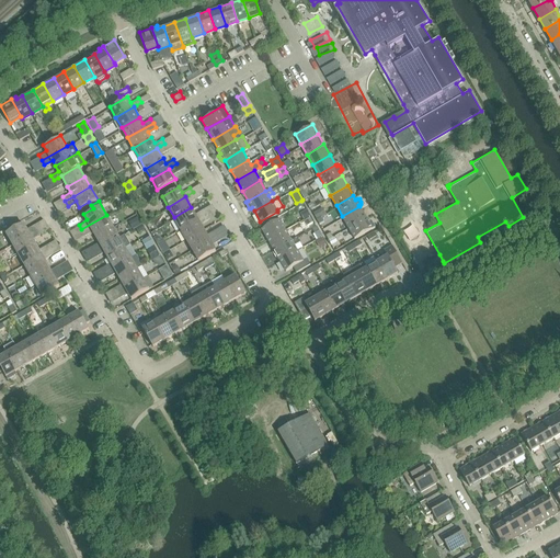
[(321,205),(312,211),(316,217),(320,215),(326,212),(321,205)]
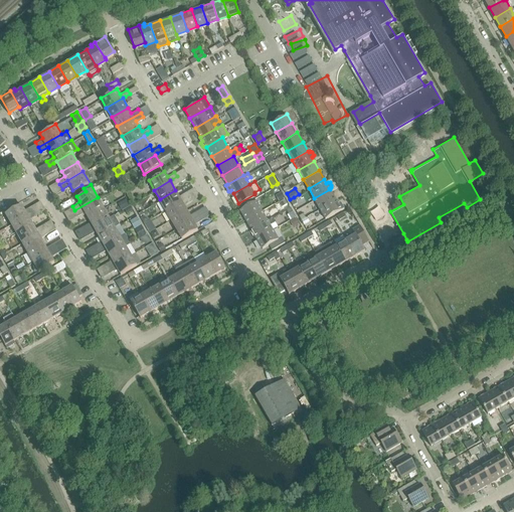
[(319,207),(335,198),(330,189),(314,198),(319,207)]
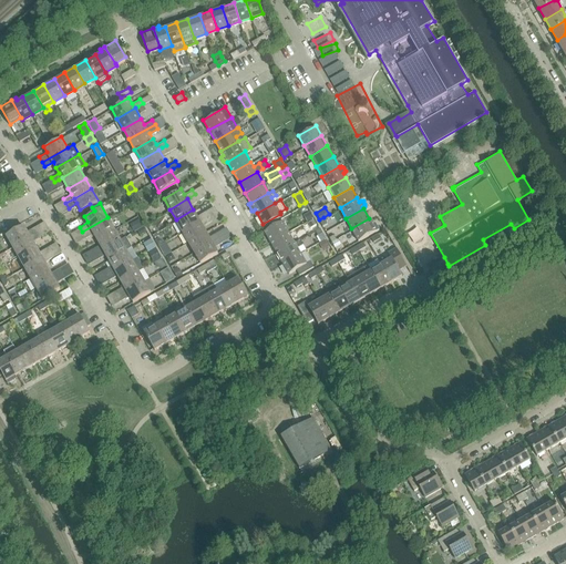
[(199,219),(202,218),(207,215),(204,211),(196,215),(193,209),(176,219),(182,229),(199,219)]
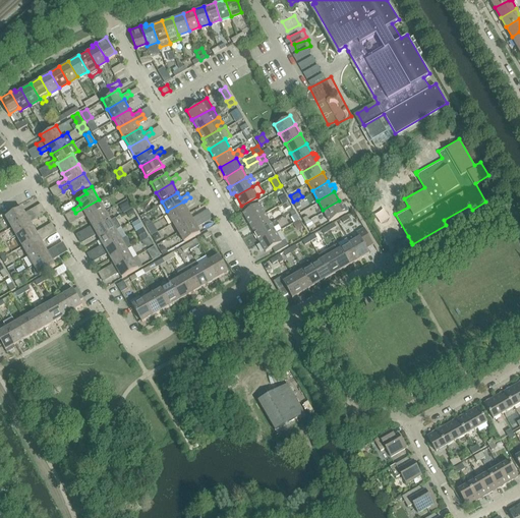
[(284,192),(279,195),(282,200),(287,197),(284,192)]
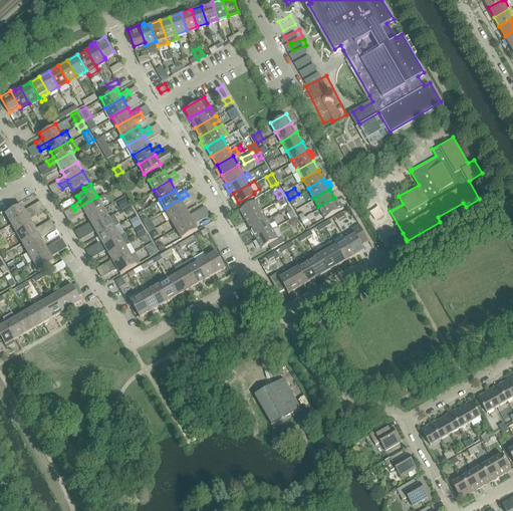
[(70,192),(60,196),(63,201),(72,197),(70,192)]
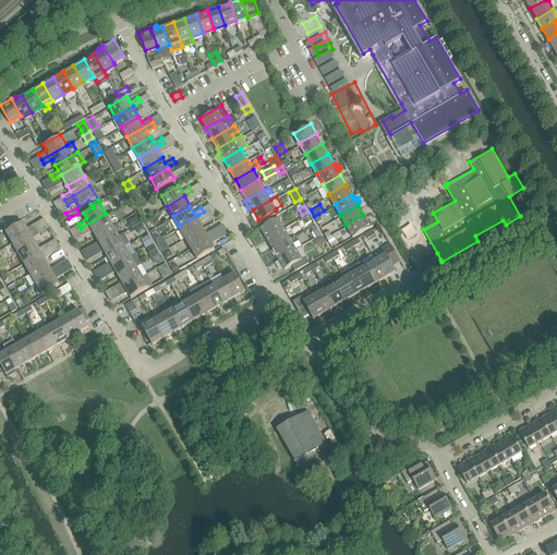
[(136,213),(130,217),(134,225),(141,220),(136,213)]
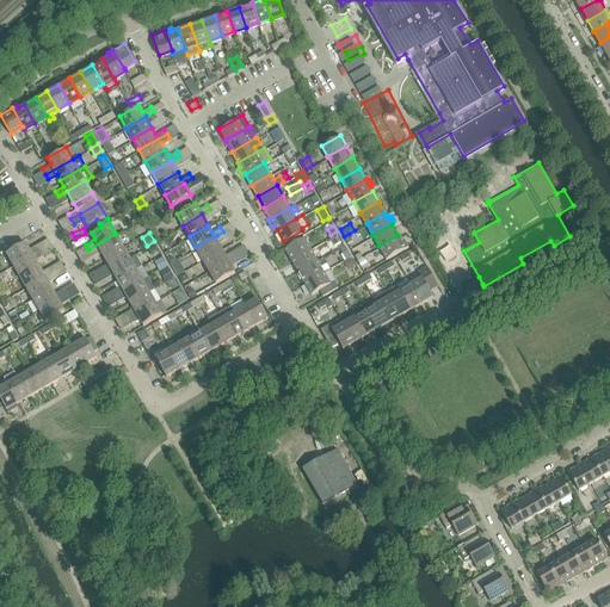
[(122,245),(116,234),(88,249),(92,254),(100,249),(104,255),(122,245)]
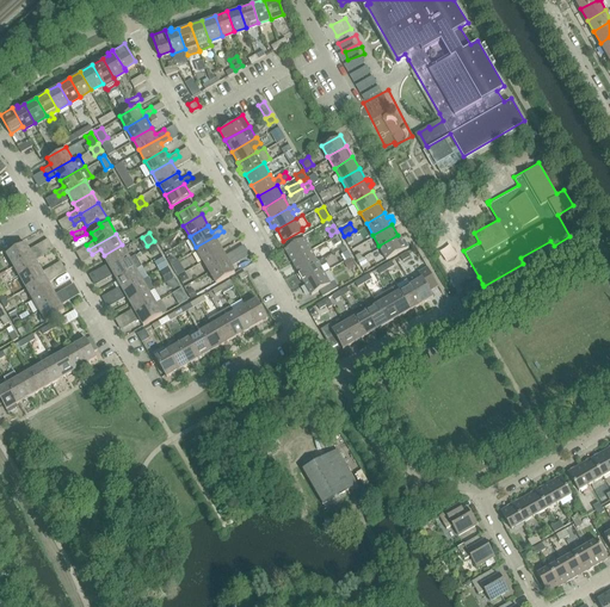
[(398,235),(379,246),(386,258),(407,245),(404,237),(401,237),(400,239),(398,235)]
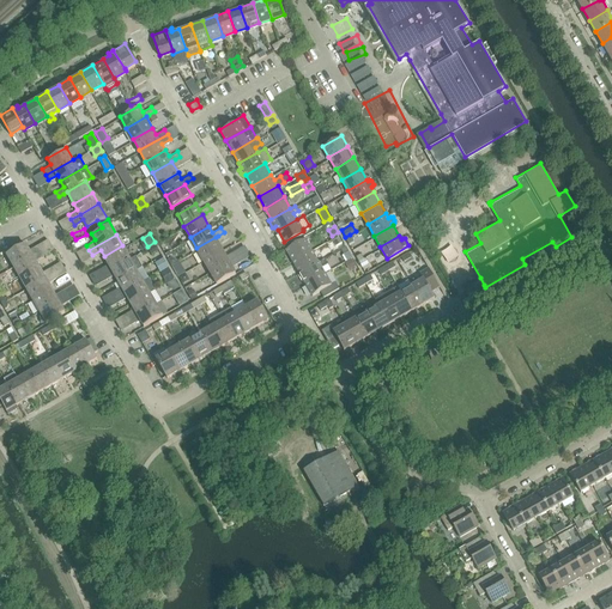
[(203,260),(222,249),(216,237),(197,248),(203,260)]
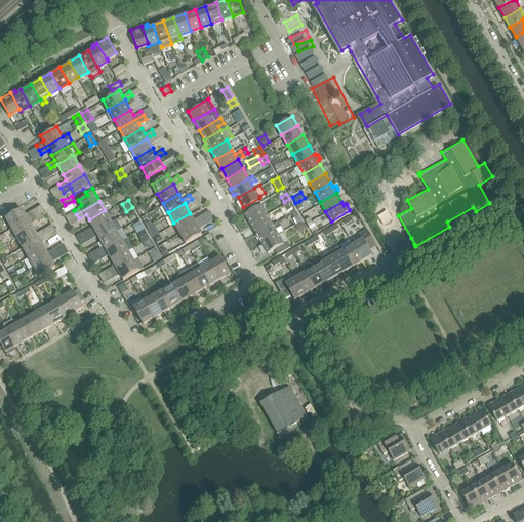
[(250,223),(267,213),(260,203),(244,212),(250,223)]
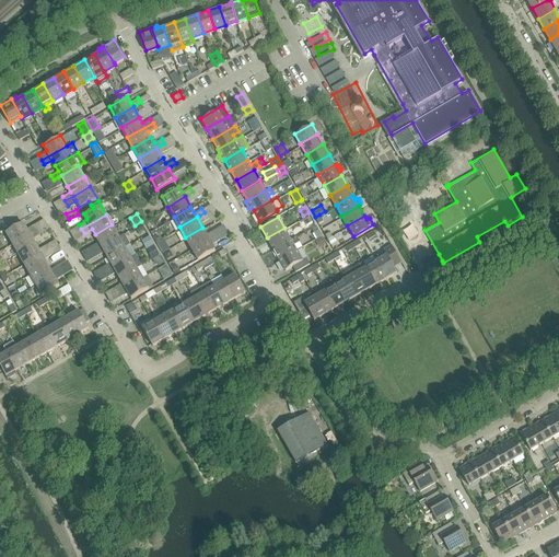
[(4,227),(3,227),(6,231),(15,225),(13,221),(12,222),(9,224),(4,227)]
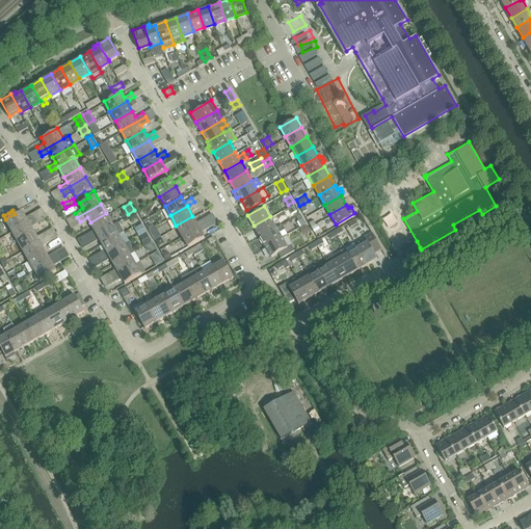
[(11,230),(27,220),(30,218),(35,216),(32,211),(25,215),(22,210),(15,214),(5,219),(11,230)]
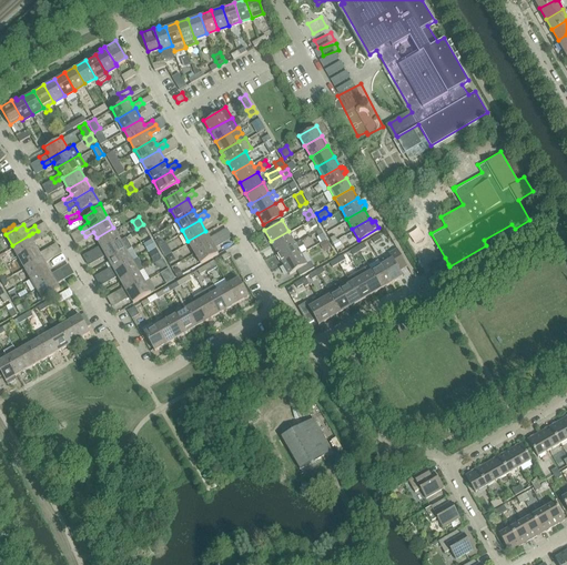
[(102,249),(107,245),(120,239),(113,228),(97,238),(102,249)]
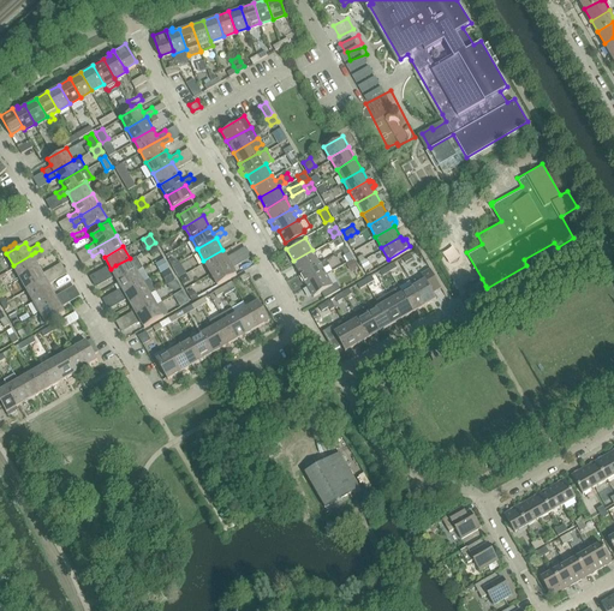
[(226,255),(222,250),(203,261),(210,271),(228,261),(232,258),(238,256),(234,250),(226,255)]
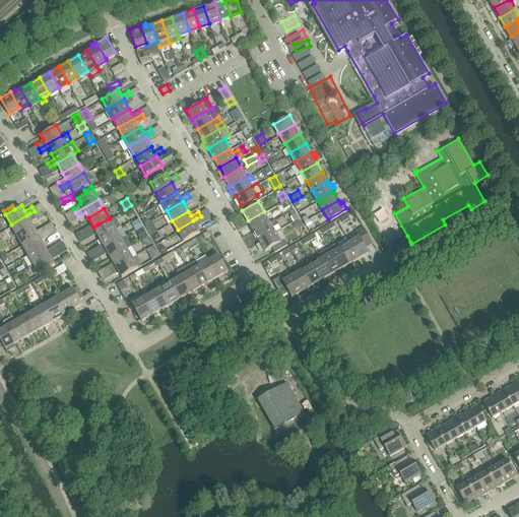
[(264,211),(248,220),(253,230),(269,220),(264,211)]
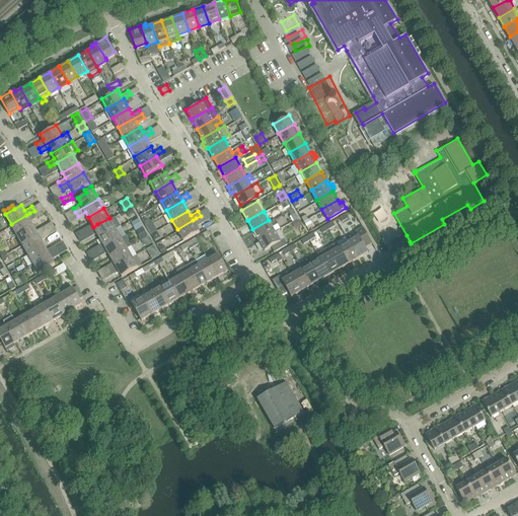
[(11,224),(16,233),(32,224),(26,215),(11,224)]
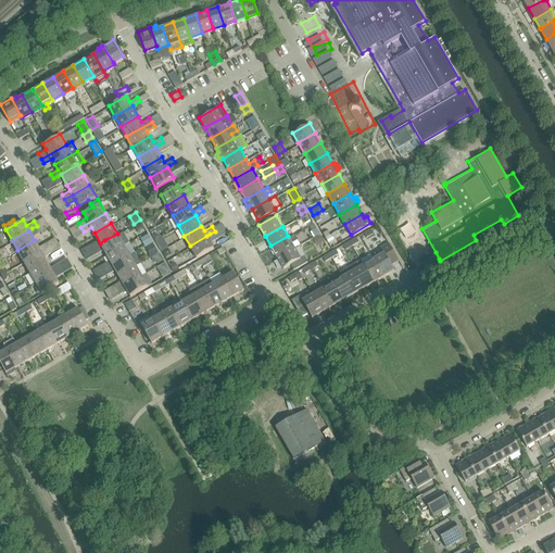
[(106,253),(123,243),(128,240),(123,230),(117,234),(104,240),(100,243),(98,244),(92,248),(96,252),(103,248),(106,253)]
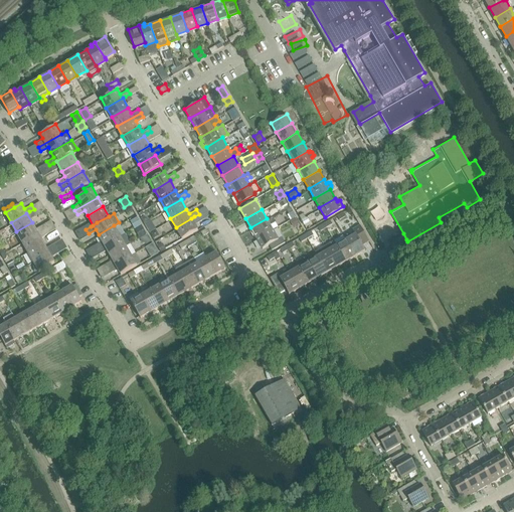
[(137,214),(131,218),(135,225),(141,222),(137,214)]
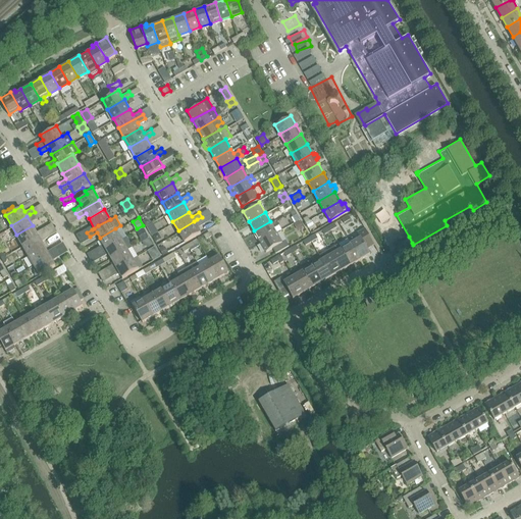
[(275,230),(273,225),(278,222),(275,218),(270,221),(254,230),(259,241),(275,230)]
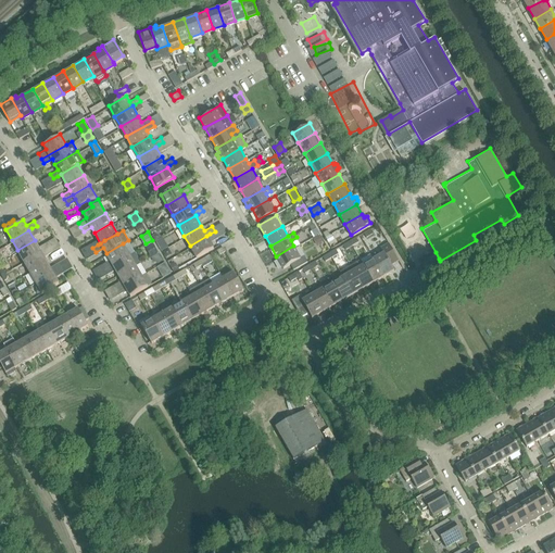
[(318,233),(313,236),(316,242),(322,239),(318,233)]
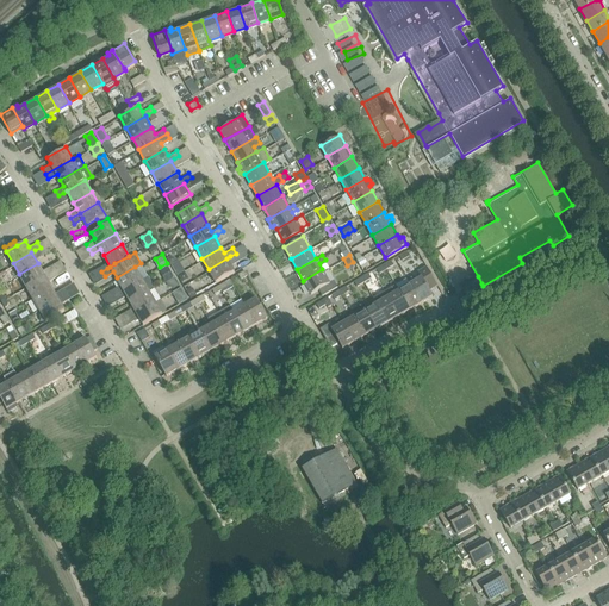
[(175,258),(171,262),(176,273),(184,268),(178,257),(175,258)]
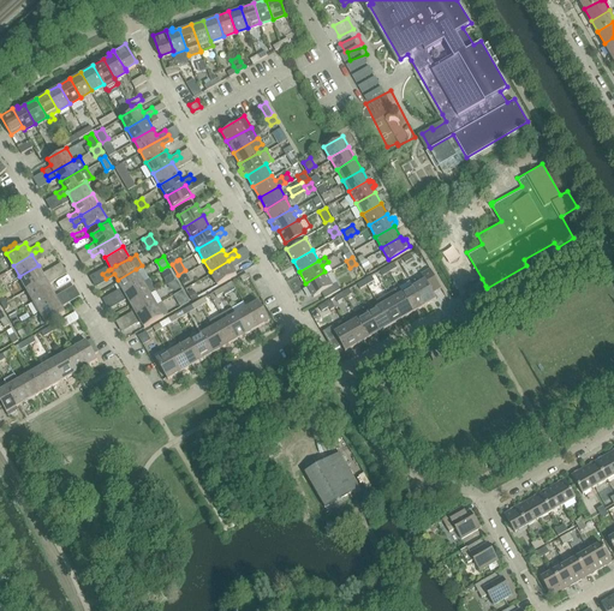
[(228,261),(210,271),(218,283),(236,273),(228,261)]
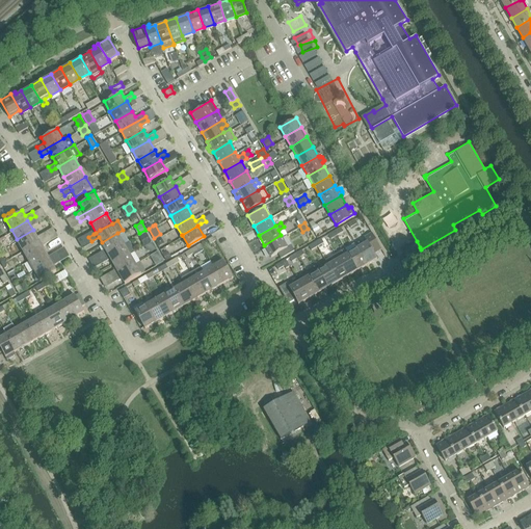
[(17,239),(23,249),(46,235),(44,231),(36,235),(33,230),(17,239)]
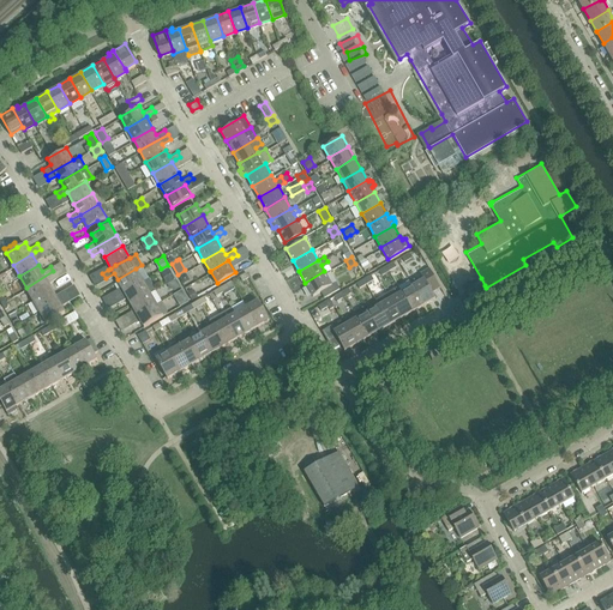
[(168,265),(161,270),(167,279),(174,276),(168,265)]
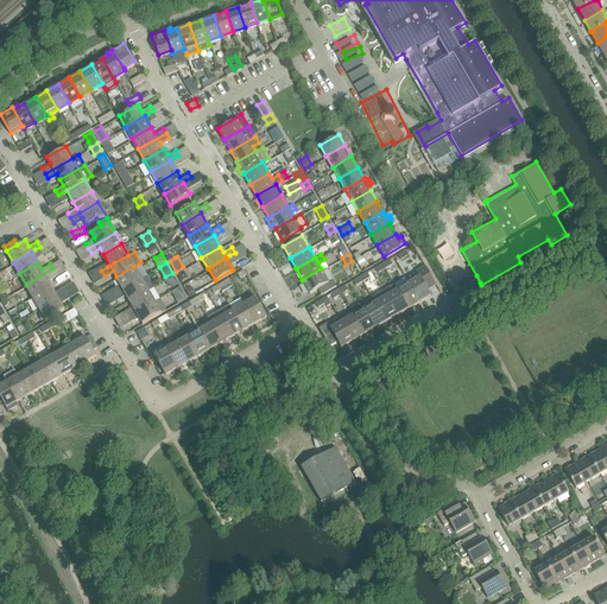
[(111,287),(114,292),(141,277),(134,266),(117,277),(119,283),(111,287)]
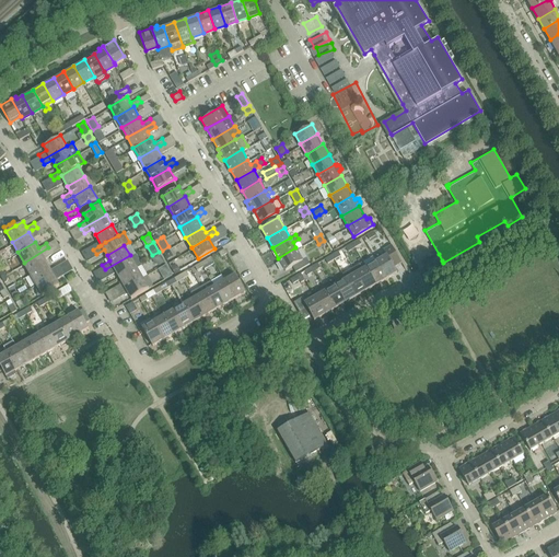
[(51,253),(48,247),(24,263),(30,273),(47,263),(44,257),(51,253)]
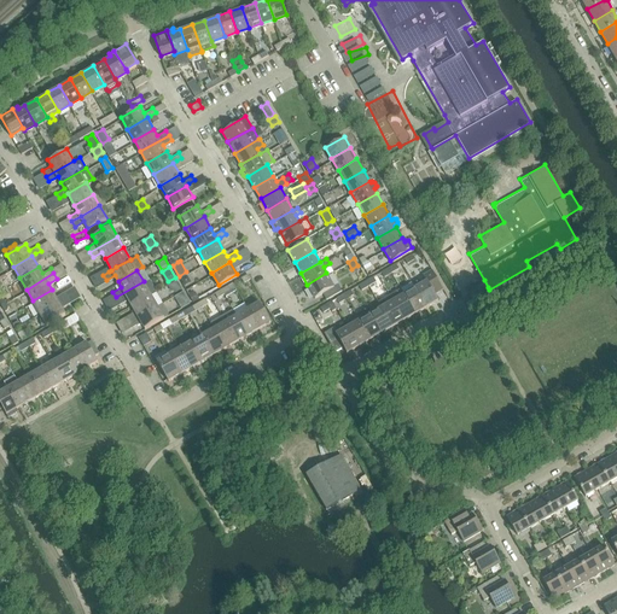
[(307,285),(314,296),(322,291),(326,298),(342,288),(337,282),(333,285),(326,273),(307,285)]
